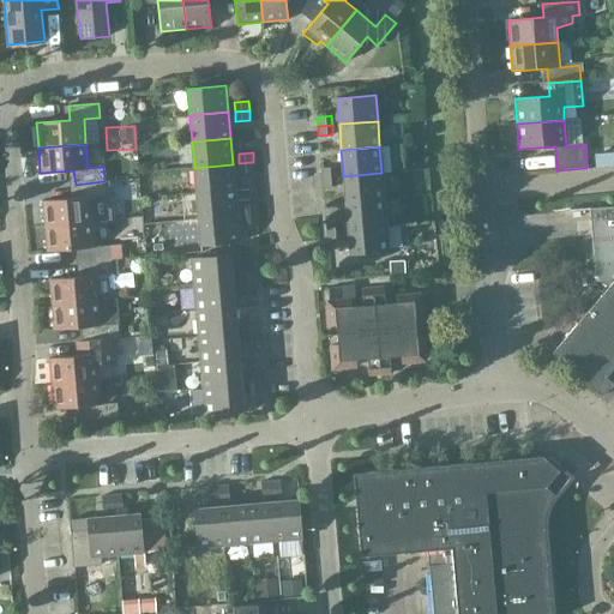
[(254,172),(253,162),(239,163),(240,173),(254,172)]
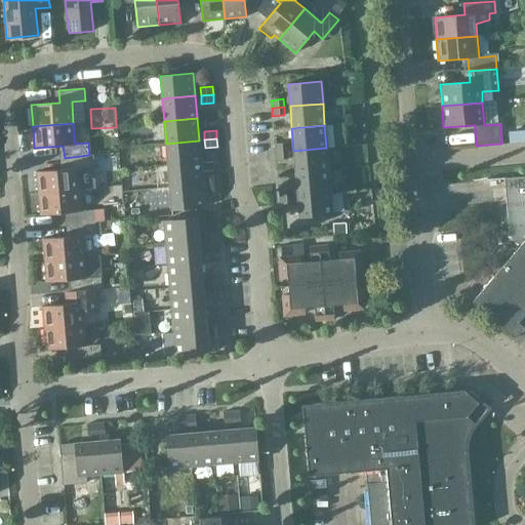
[(167,165),(200,163),(199,140),(166,144),(167,165)]
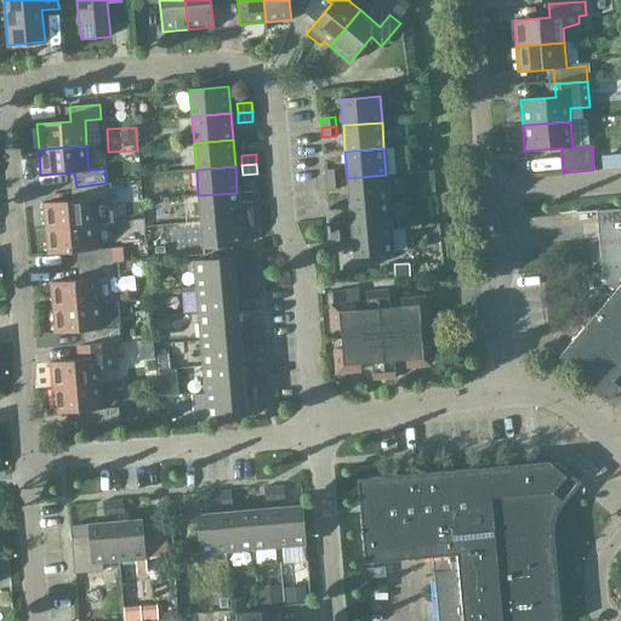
[(340,169),(325,171),(325,181),(340,180),(340,169)]
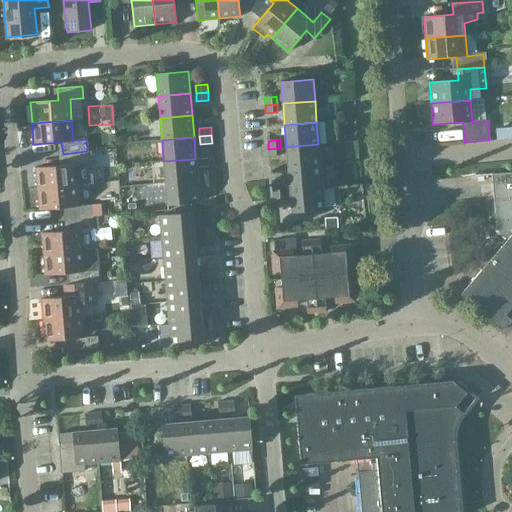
[(288,169),(320,166),(318,144),(286,147),(288,169)]
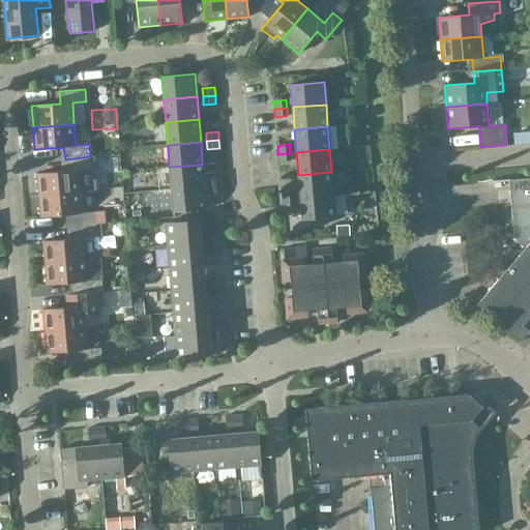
[(291,160),(290,153),(277,154),(278,162),(291,160)]
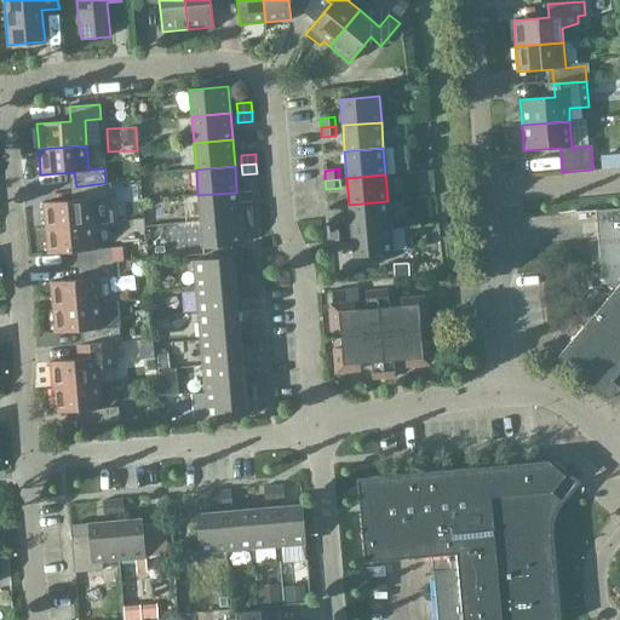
[(78,200),(42,204),(45,229),(93,224),(91,199),(107,197),(105,183),(76,187),(78,200)]
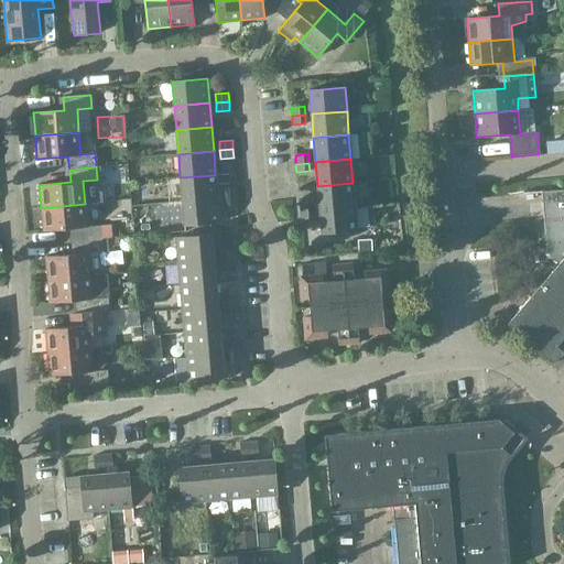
[(182,202),(217,199),(215,175),(180,177),(182,202)]
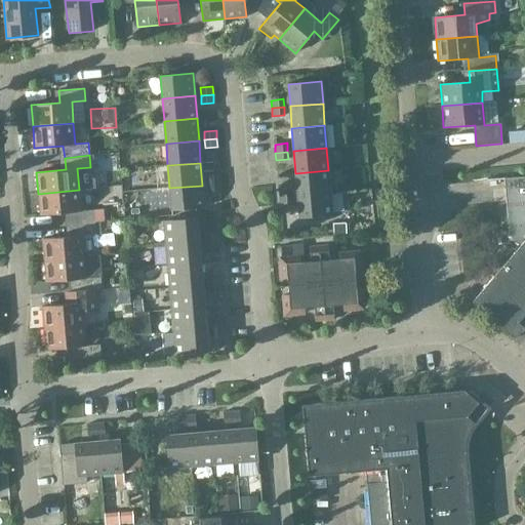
[(297,196),(330,193),(328,170),(295,173),(297,196)]
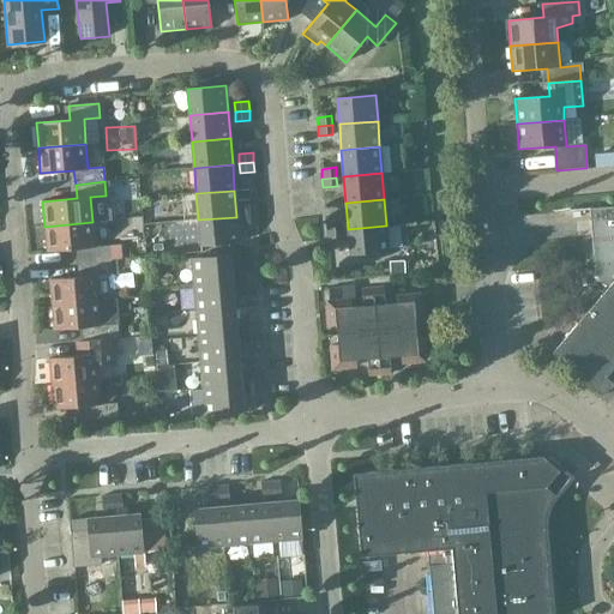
[(242,206),(244,216),(258,215),(257,205),(242,206)]
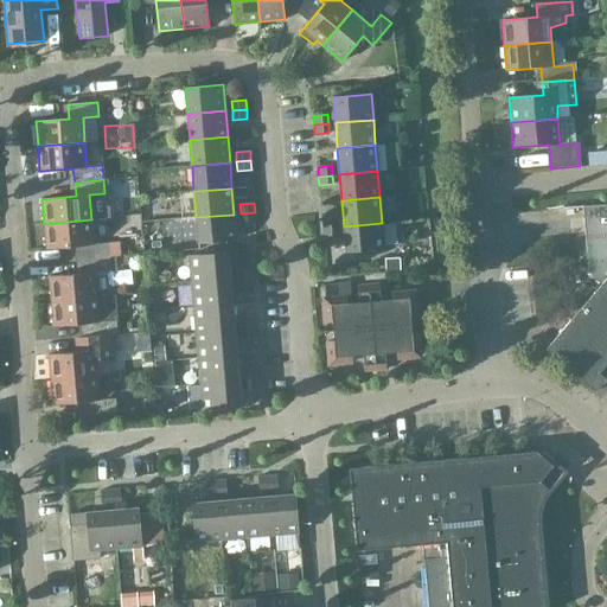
[(606,204),(581,206),(587,264),(606,263),(606,204)]
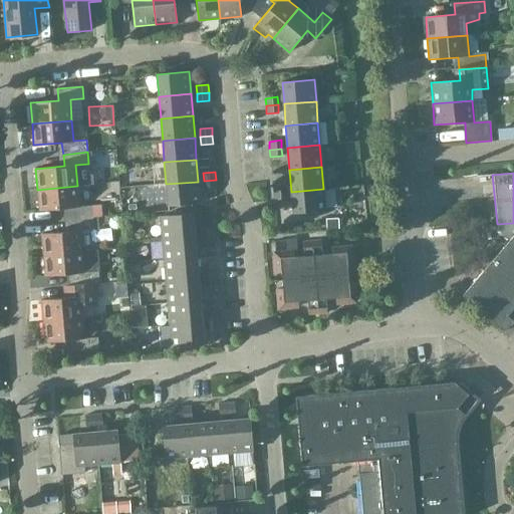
[(122,175),(122,190),(138,191),(139,175),(122,175)]
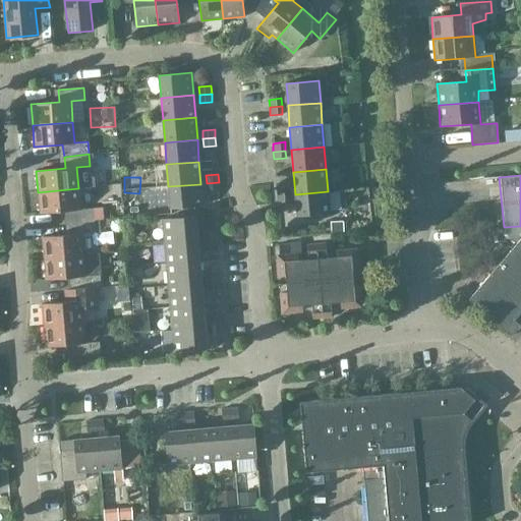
[(220,189),(219,182),(207,183),(208,191),(220,189)]
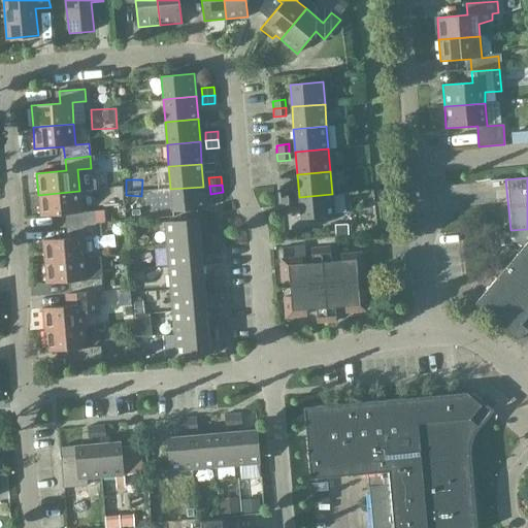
[(203,187),(170,189),(172,211),(205,208),(203,187)]
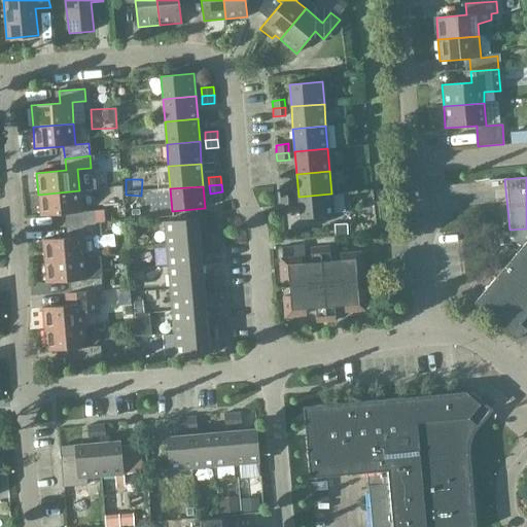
[(291,188),(279,189),(280,198),(292,197),(291,188)]
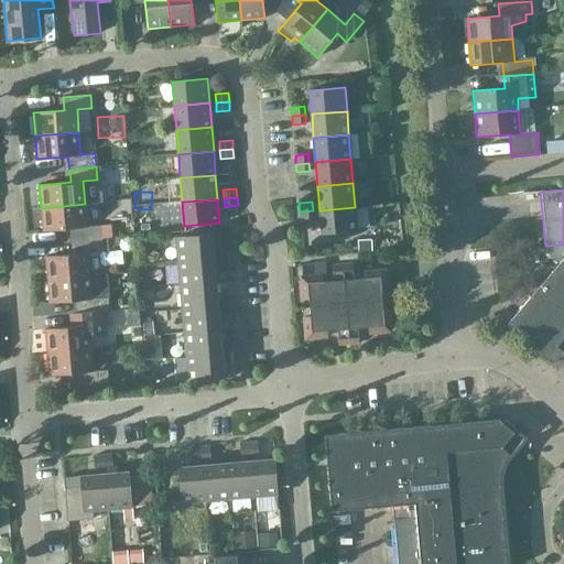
[(85,204),(41,208),(43,231),(74,228),(75,241),(102,238),(112,238),(111,225),(87,227),(85,204)]
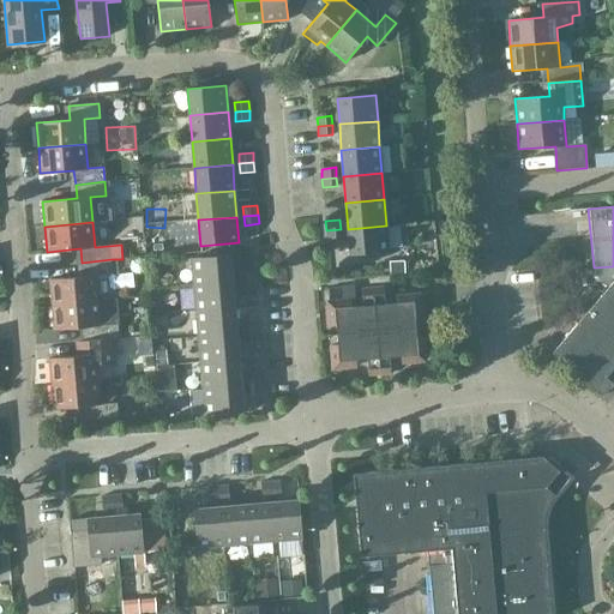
[(386,226),(348,229),(350,254),(389,252),(386,226)]
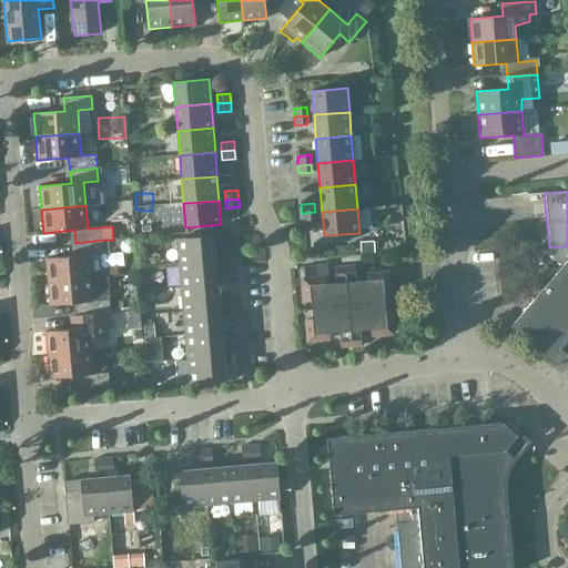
[(316,221),(315,212),(302,213),(303,222),(316,221)]
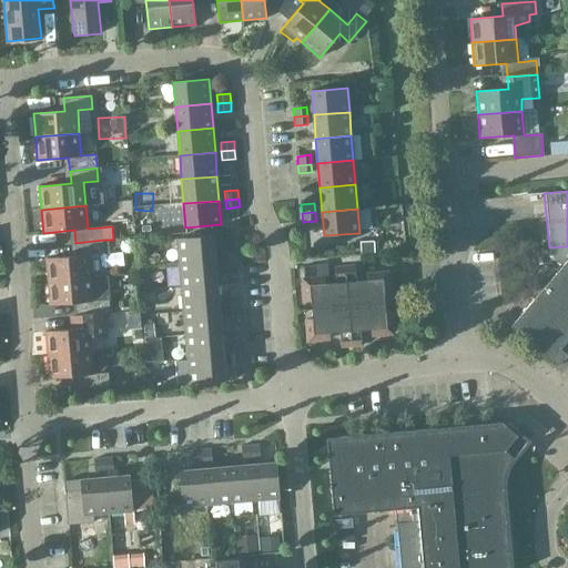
[(180,263),(215,260),(213,235),(178,239),(180,263)]
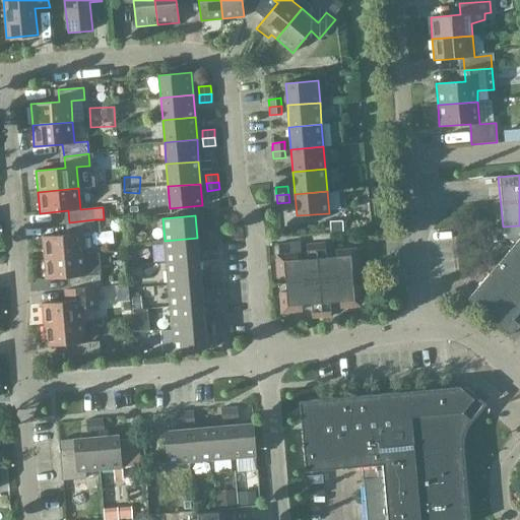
[(70,234),(42,237),(44,258),(98,253),(94,219),(69,222),(70,234)]
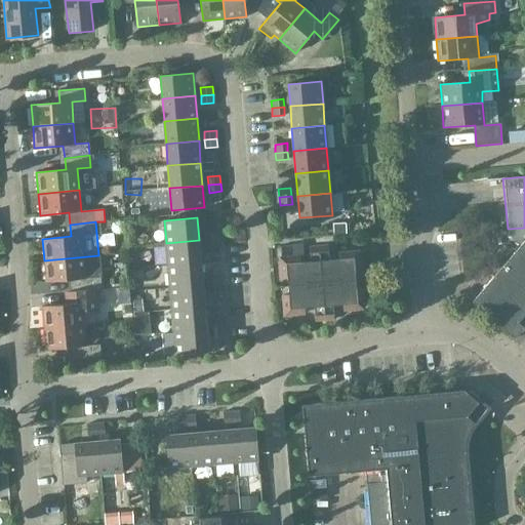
[(520,246),(472,303),(474,304),(509,333),(515,338),(524,327),(523,326),(518,323),(524,314),(524,228),(508,229),(509,235),(520,246)]
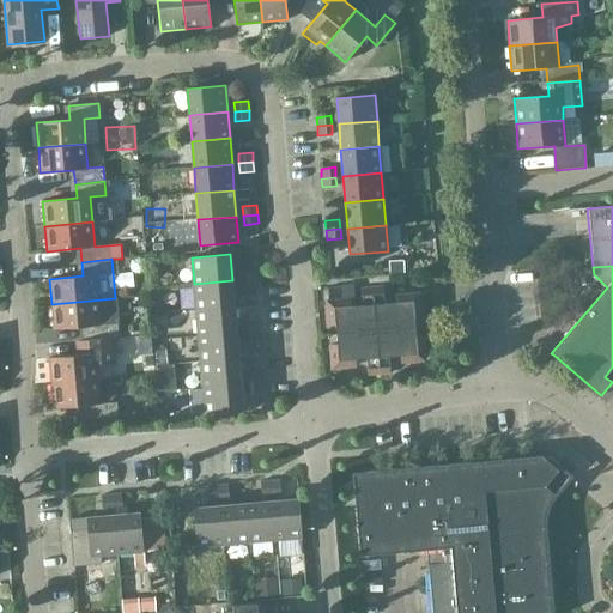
[(253,279),(253,271),(238,271),(238,280),(253,279)]
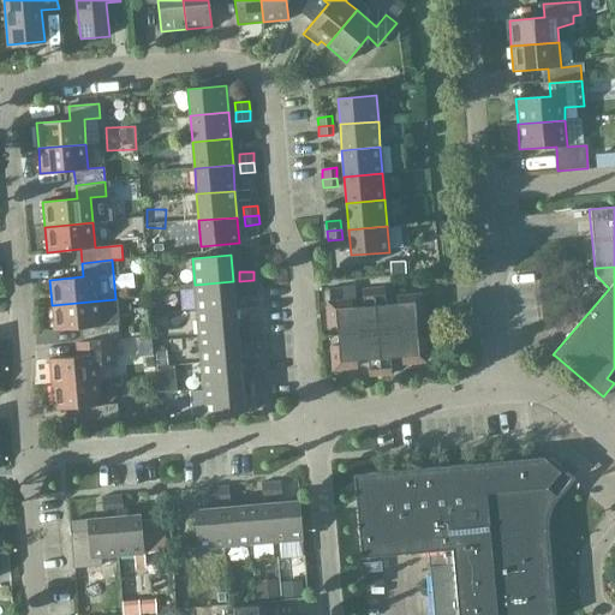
[(254,280),(239,281),(240,291),(255,290),(254,280)]
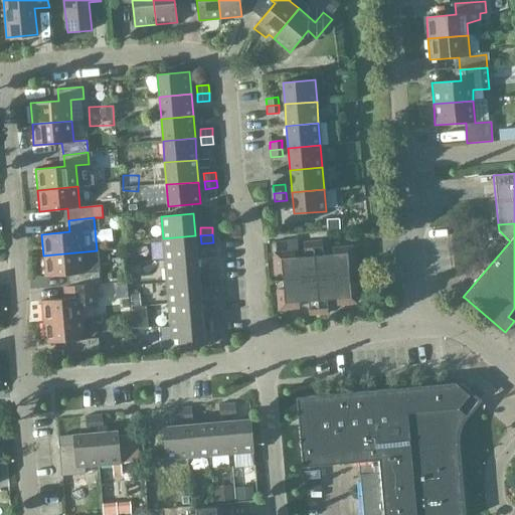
[(164,261),(196,258),(195,235),(163,238),(164,261)]
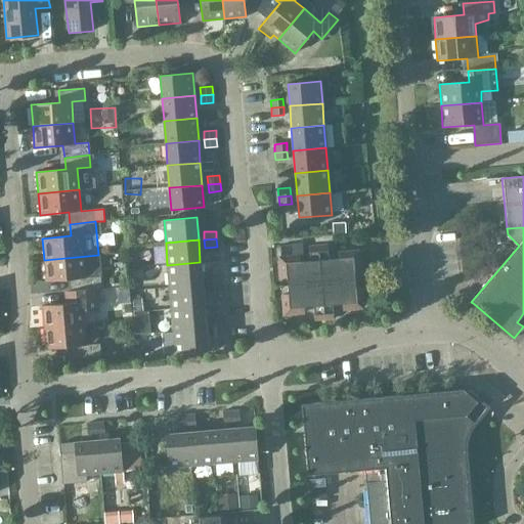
[(287,277),(288,286),(289,294),(284,295),(285,313),(304,312),(304,307),(313,306),(314,320),(334,318),(333,305),(342,304),(343,309),(362,307),(360,288),(355,289),(354,272),(359,271),(357,252),(338,254),(339,259),(329,260),(328,246),(309,247),(310,261),(300,262),(300,257),(280,259),(281,277),(287,277)]
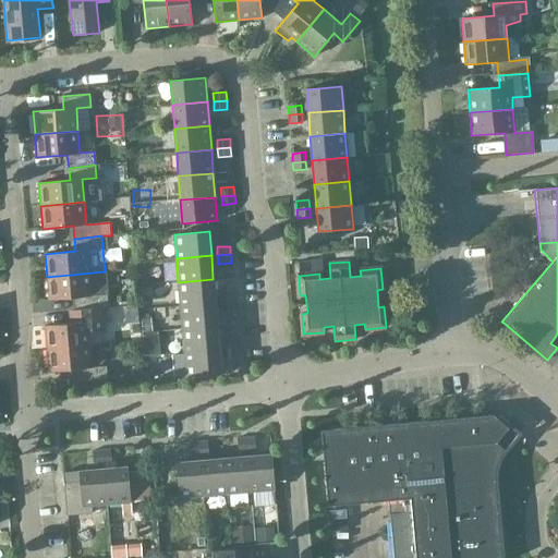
[(105,271),(47,277),(49,300),(80,296),(81,310),(101,308),(108,307),(107,294),(105,271)]
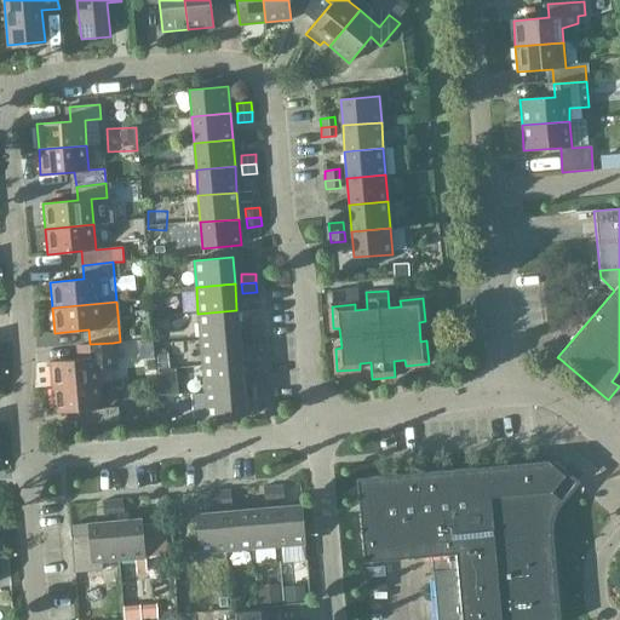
[(200,340),(239,337),(236,310),(197,314),(200,340)]
